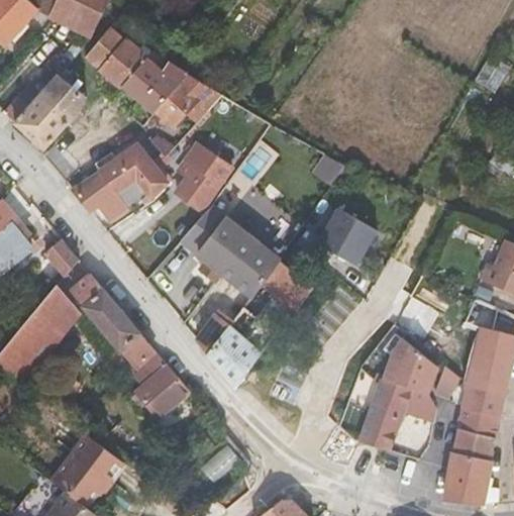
[(35,0),(34,2),(31,0),(0,0),(0,41),(4,45),(38,8),(52,15),(58,0),(35,0)]
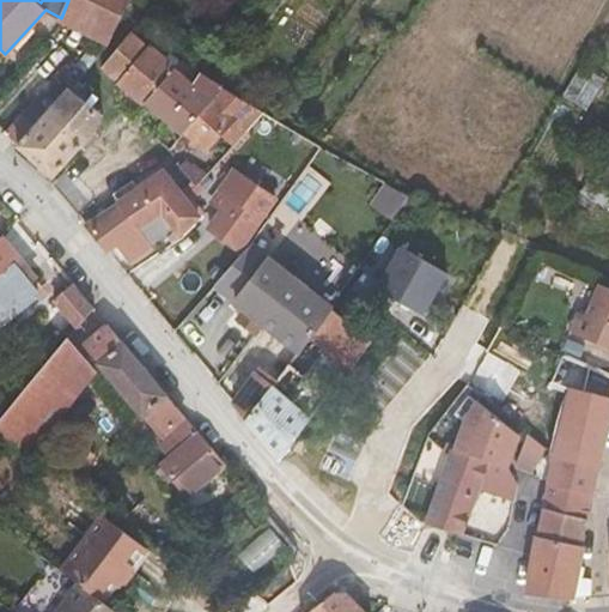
[(68,0),(61,18),(109,41),(121,14),(128,0),(68,0)]
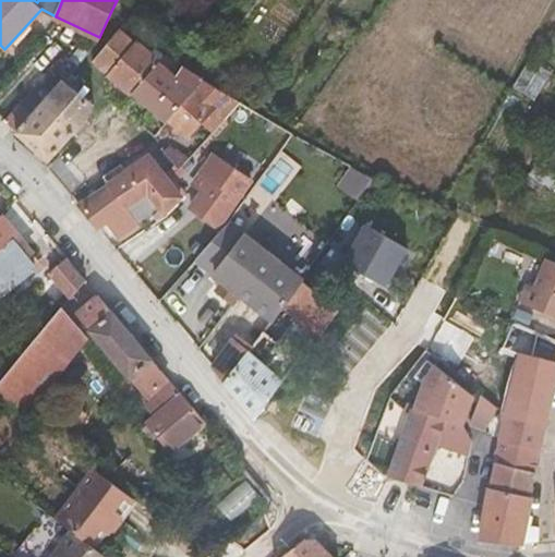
[(137,37),(133,34),(130,37),(119,28),(91,59),(106,73),(137,37)]
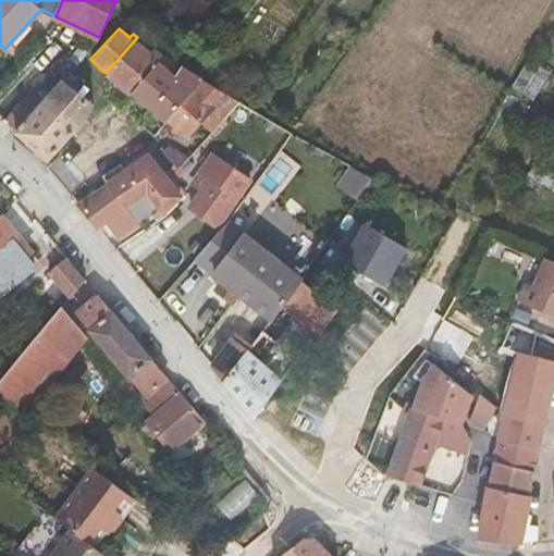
[(158,61),(149,54),(155,48),(137,37),(106,73),(130,94),(158,61)]
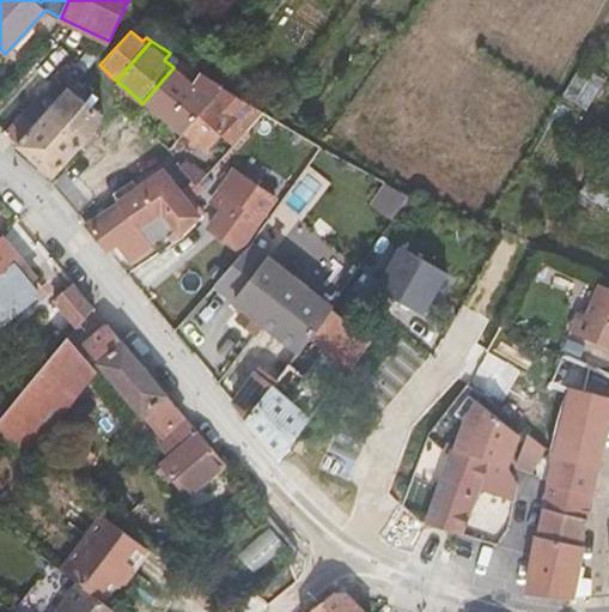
[(200,72),(192,82),(174,67),(142,103),(166,121),(153,134),(168,149),(186,128),(224,86),(200,72)]
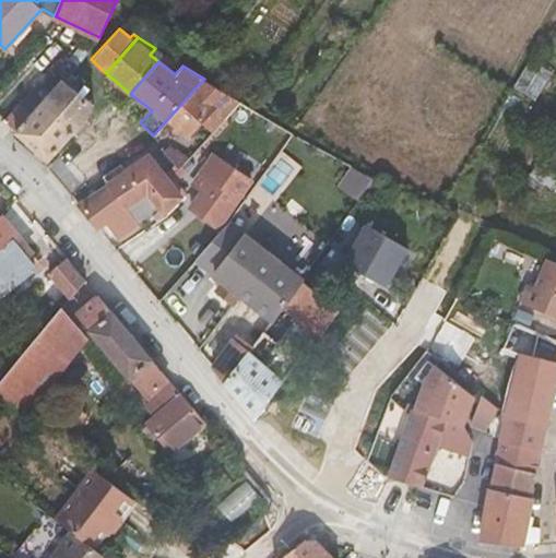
[(210,133),(239,102),(204,79),(169,117),(187,134),(198,122),(210,133)]
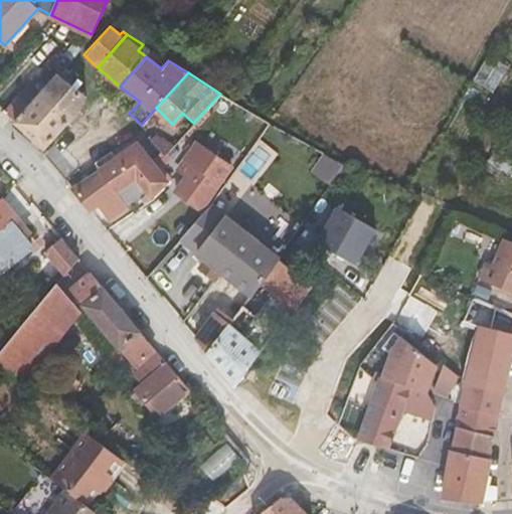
[(41,149),(78,108),(83,96),(78,91),(57,74),(56,73),(28,104),(14,122),(41,149)]
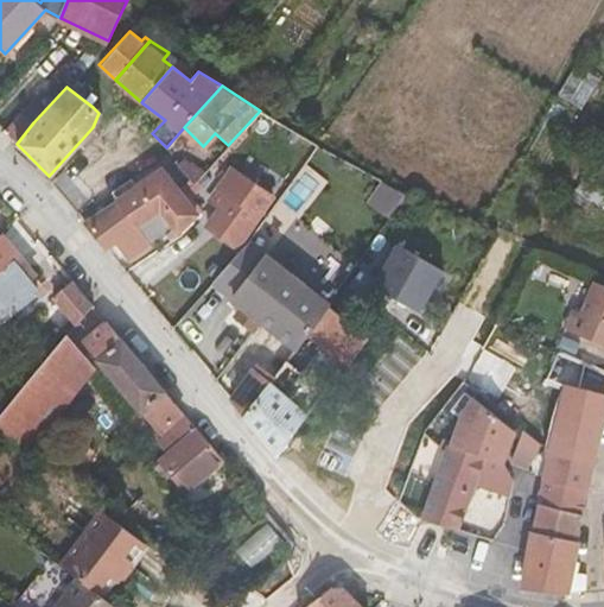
[(17,144),(33,122),(21,112),(5,132),(17,144)]
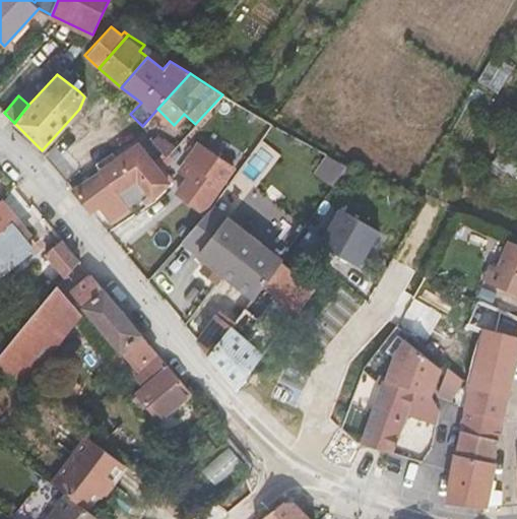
[(154,168),(137,144),(116,159),(111,153),(94,165),(100,171),(118,194),(136,181),(147,195),(148,194),(151,197),(166,183),(154,168)]
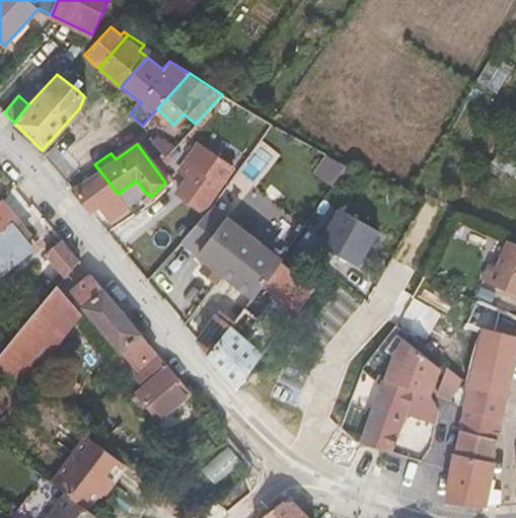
[(176,191),(201,209),(231,169),(235,171),(243,159),(233,151),(223,154),(208,172),(197,164),(176,191)]
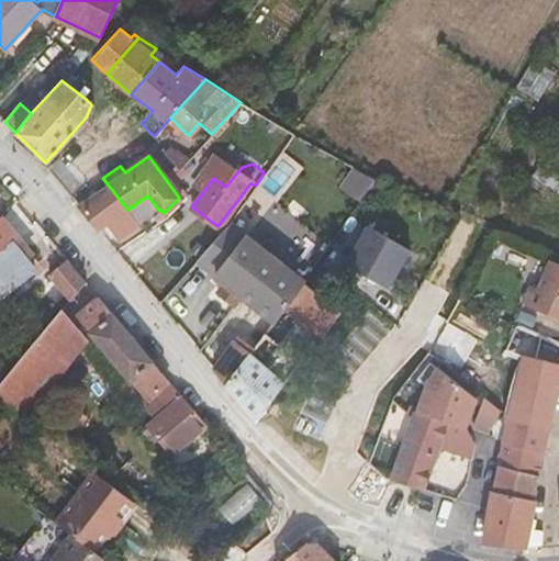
[(339,183),(361,199),(376,180),(351,166),(339,183)]
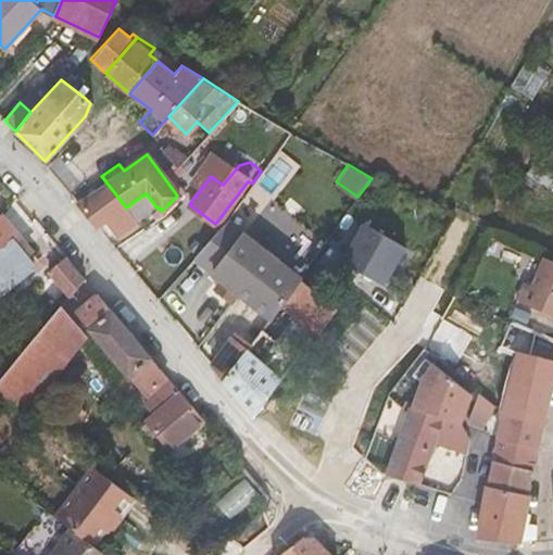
[(180,199),(190,188),(175,169),(165,179),(177,196),(180,199)]
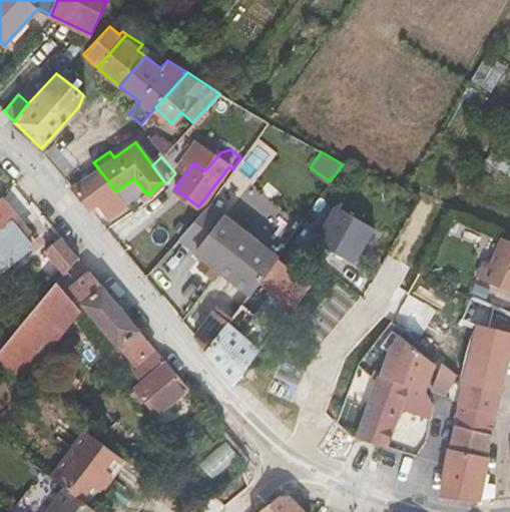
[(116,191),(98,168),(69,188),(88,210),(96,203),(108,218),(145,192),(134,178),(116,191)]
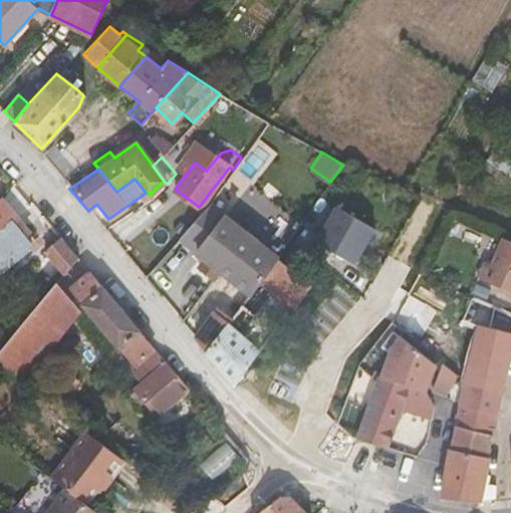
[(315,237),(331,201),(315,194),(298,230),(315,237)]
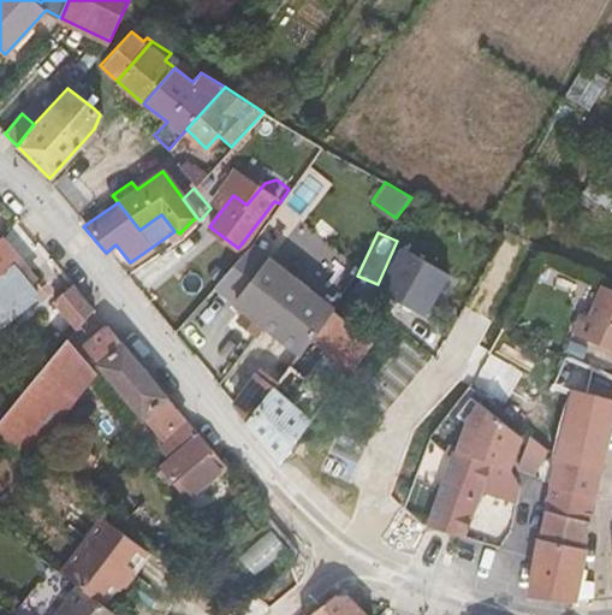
[(298,350),(330,308),(250,246),(247,249),(214,285),(257,318),(249,329),(255,333),(263,323),(267,326),(298,350)]
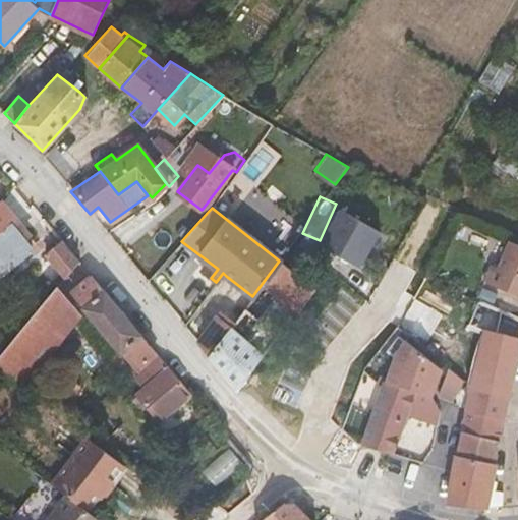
[(339,210),(319,244),(355,266),(364,248),(368,249),(379,232),(339,210)]
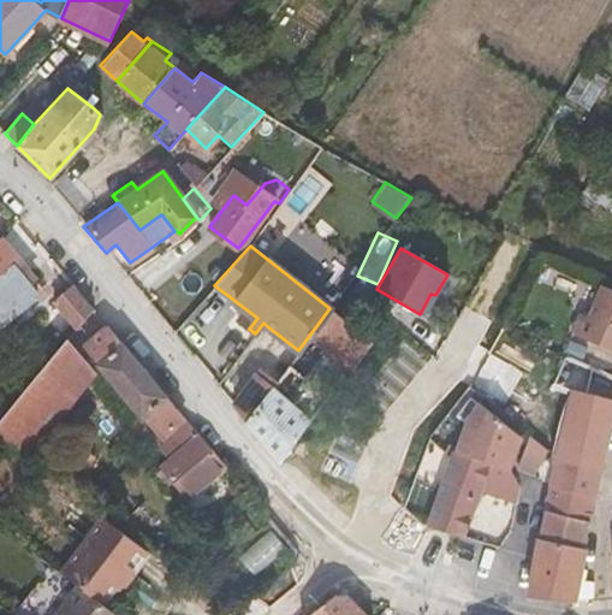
[(27,282),(34,276),(22,260),(0,277),(0,329),(40,299),(27,282)]
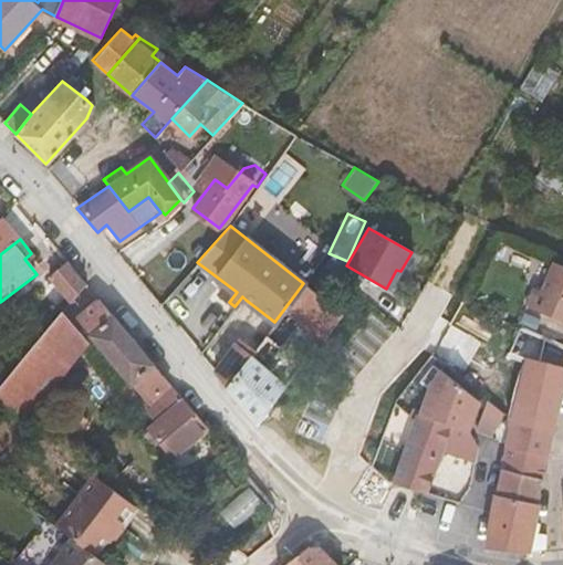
[(562,263),(549,258),(535,288),(533,286),(525,305),(561,320),(562,314),(562,263)]
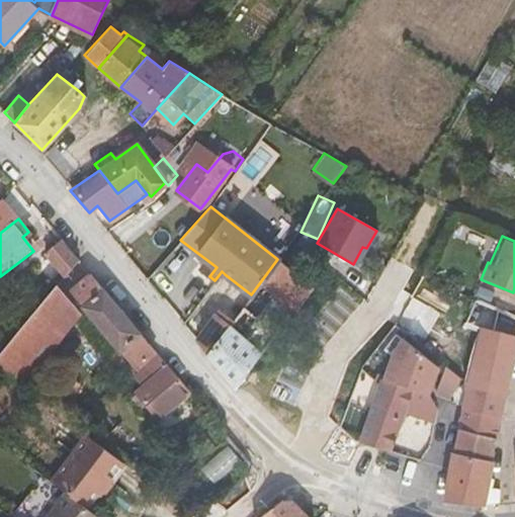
[(46,251),(65,275),(78,258),(61,239),(46,251)]
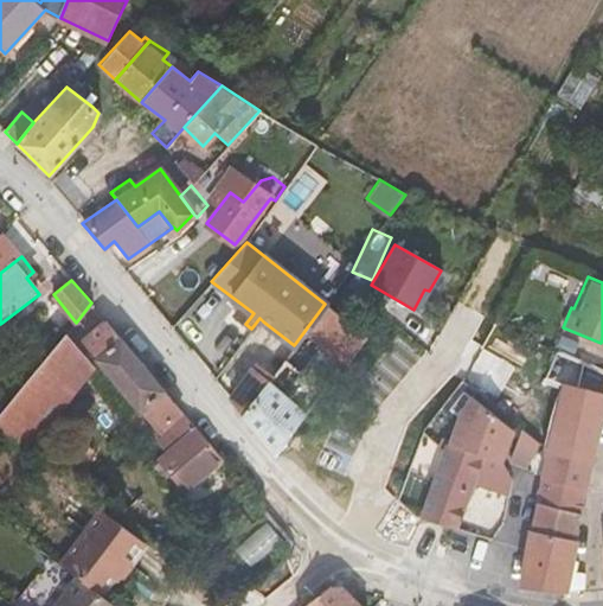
[(424,289),(414,310),(417,311),(429,291),(424,289)]
